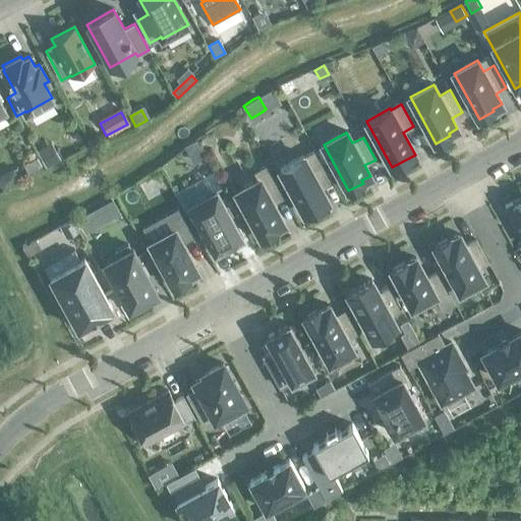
[(195,141),(183,148),(192,165),(205,158),(195,141)]
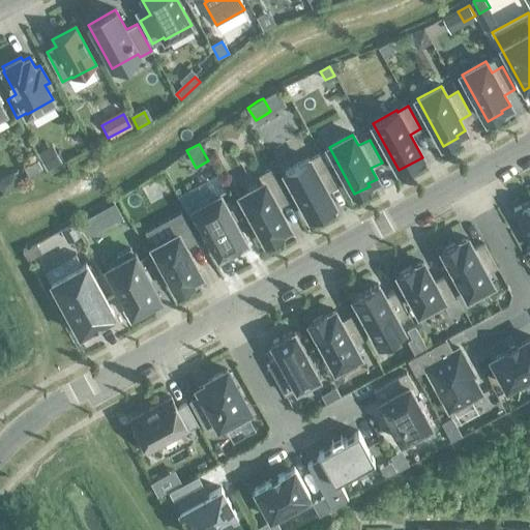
[(308,158),(285,171),(311,218),(333,205),(326,192),(337,186),(320,154),(310,160),(308,158)]
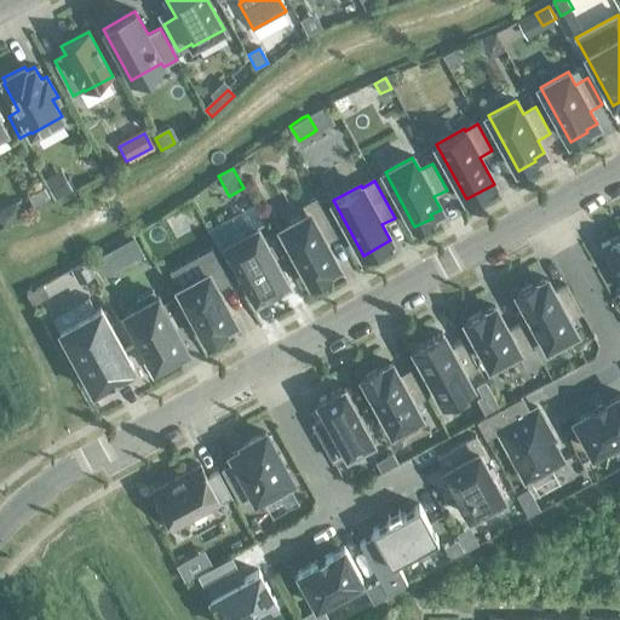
[(63,183),(47,190),(53,201),(69,191),(64,182),(63,183)]
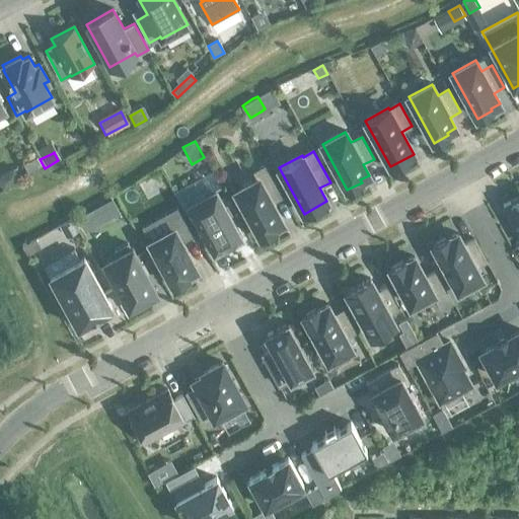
[(24,165),(22,166),(26,174),(39,168),(34,160),(24,165)]
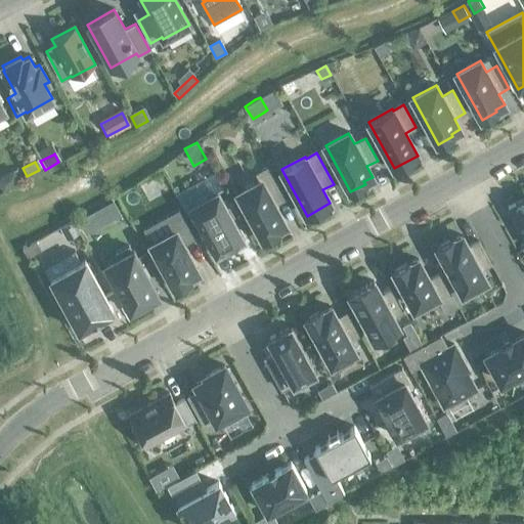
[(237,193),(263,239),(277,231),(276,229),(286,224),(274,205),(285,199),(268,168),(256,174),(260,181),(237,193)]
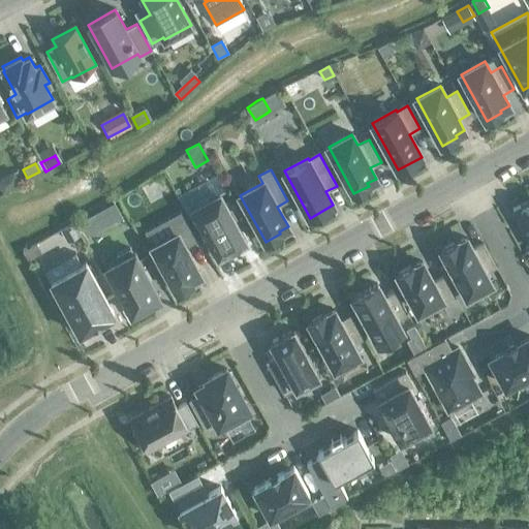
[(245,241),(220,194),(192,209),(218,256),(245,241)]
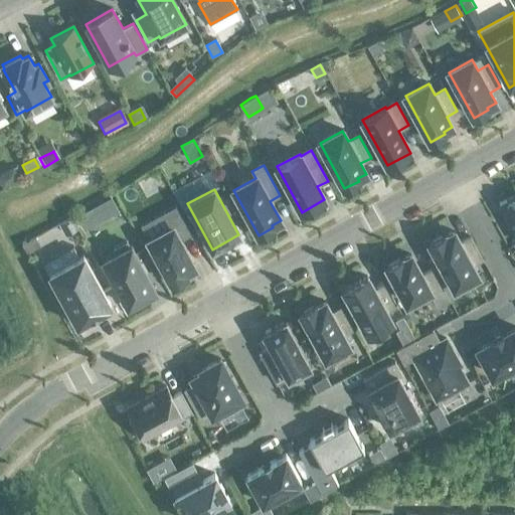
[(501,203),(499,204),(501,206),(514,231),(514,195),(501,203)]
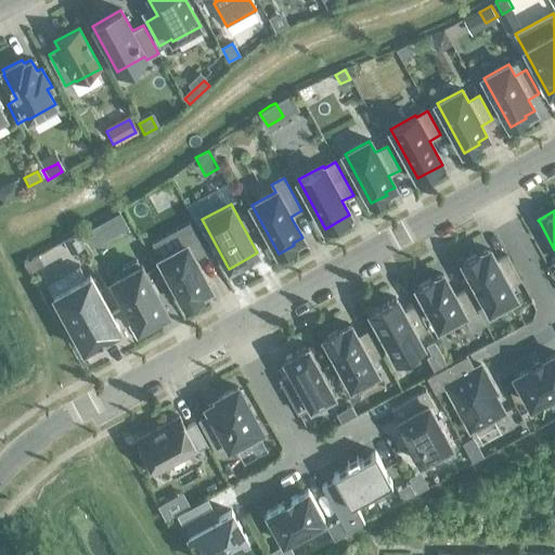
[(84,231),(82,231),(90,245),(104,237),(95,223),(84,231)]
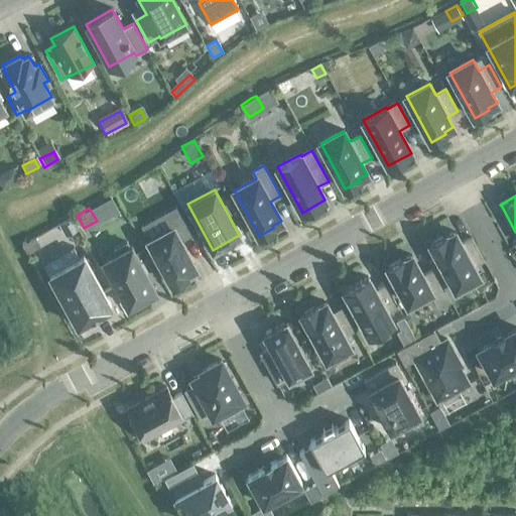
[(171,229),(149,241),(172,283),(187,275),(185,273),(195,268),(180,241),(191,235),(179,213),(167,220),(171,229)]
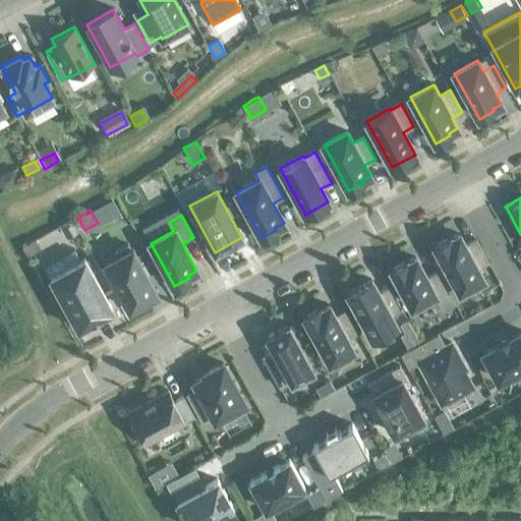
[(71,221),(61,227),(66,237),(68,236),(76,231),(71,221)]
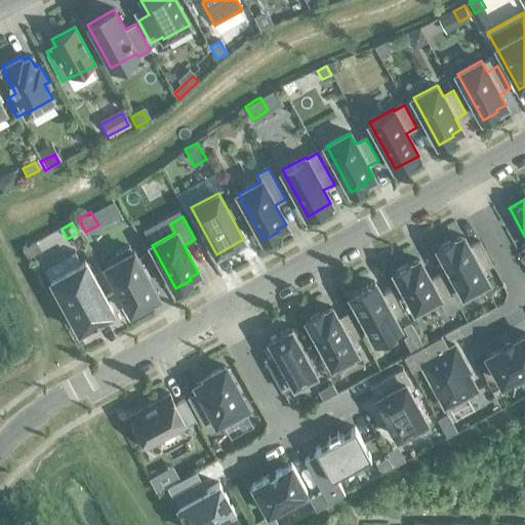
[(452,239),(438,247),(463,294),(487,281),(481,271),(491,265),(479,242),(469,248),(462,237),(454,242),(452,239)]
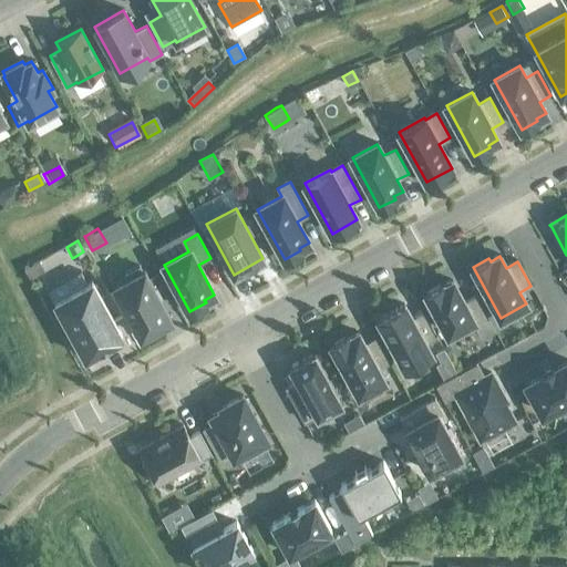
[(32,264),(24,268),(29,277),(30,276),(38,272),(32,264)]
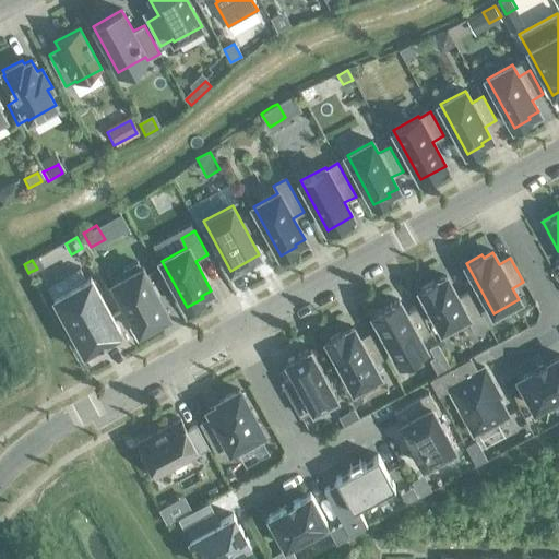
[(152,284),(142,266),(140,268),(138,263),(123,271),(126,275),(111,283),(139,333),(142,331),(142,332),(158,322),(157,322),(169,316),(158,296),(152,284)]
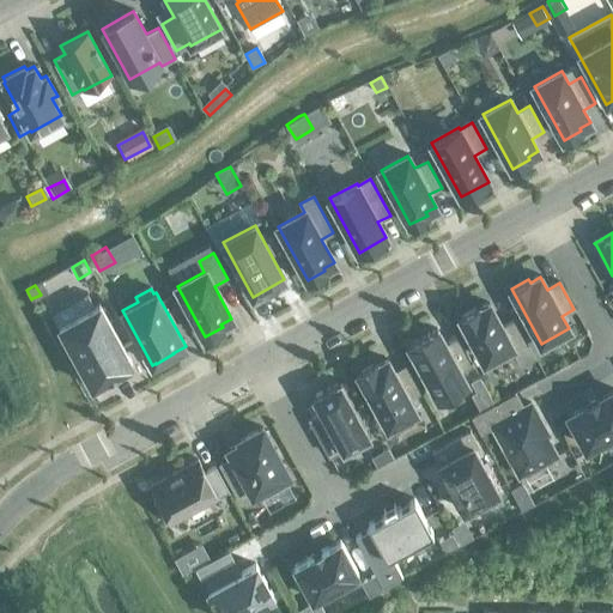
[(87,295),(54,314),(60,326),(59,327),(92,387),(105,380),(107,380),(108,378),(116,374),(116,375),(119,374),(119,372),(133,365),(99,304),(95,307),(87,295)]
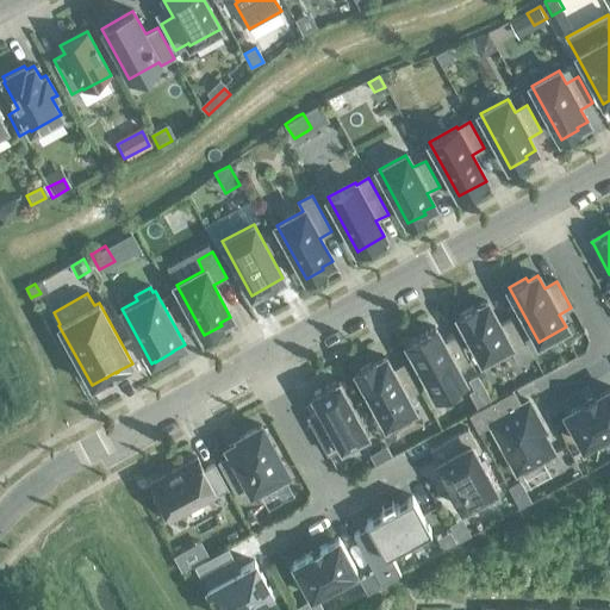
[(475,306),(459,316),(483,359),(508,346),(518,363),(531,356),(512,319),(499,327),(486,303),(477,309),(475,306)]
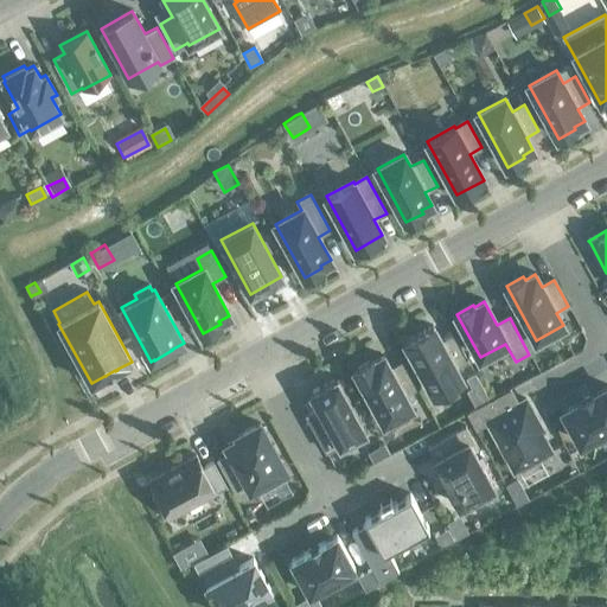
[(433,326),(406,342),(435,395),(461,381),(455,368),(467,362),(453,336),(441,342),(433,326)]
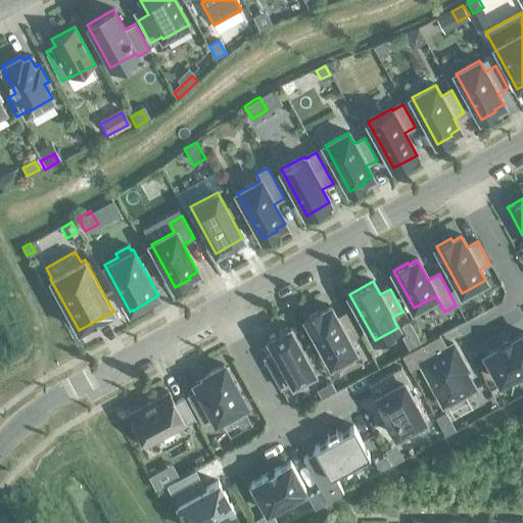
[(320,310),(305,318),(331,364),(354,351),(348,340),(359,335),(346,313),(336,318),(330,307),(322,313),(320,310)]
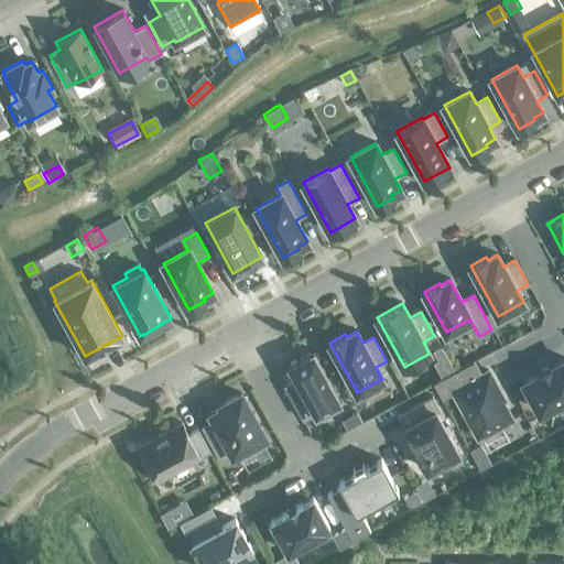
[(296,380),(284,386),(297,411),(310,404),(315,415),(340,402),(314,354),(313,351),(312,353),(299,360),(299,359),(296,360),(297,360),(290,365),(288,366),(289,367),(296,380)]
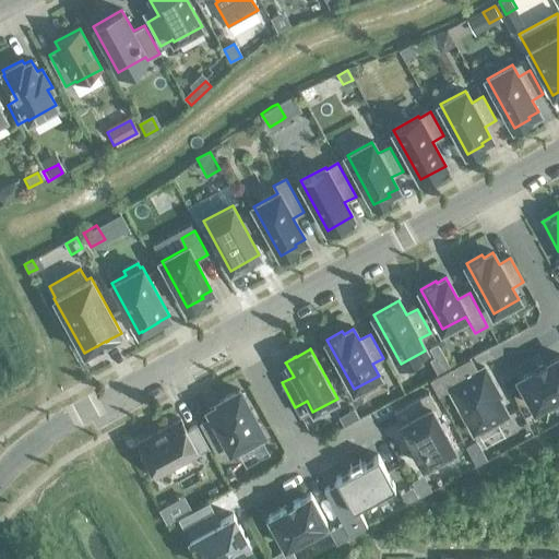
[(534,371),(519,380),(535,408),(558,394),(558,357),(547,365),(547,364),(533,371),(534,371)]
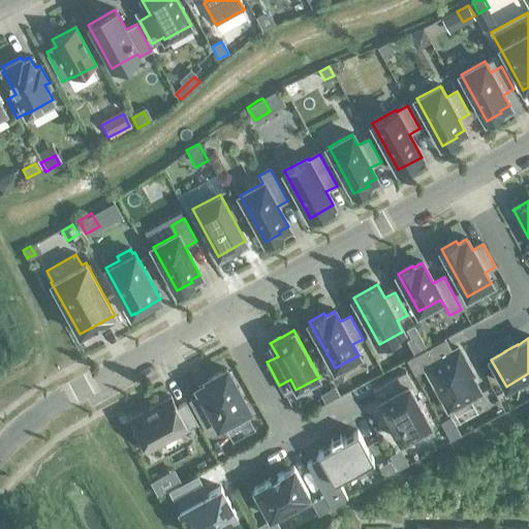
[(448,411),(479,394),(470,376),(472,375),(459,349),(437,361),(430,348),(407,361),(415,374),(426,369),(448,411)]
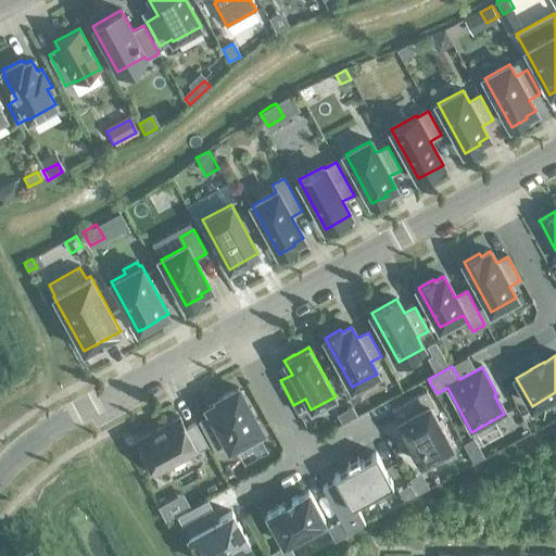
[(260,436),(257,432),(261,430),(238,388),(217,400),(218,402),(207,407),(212,415),(199,421),(216,453),(228,446),(229,447),(243,440),(245,443),(260,436)]
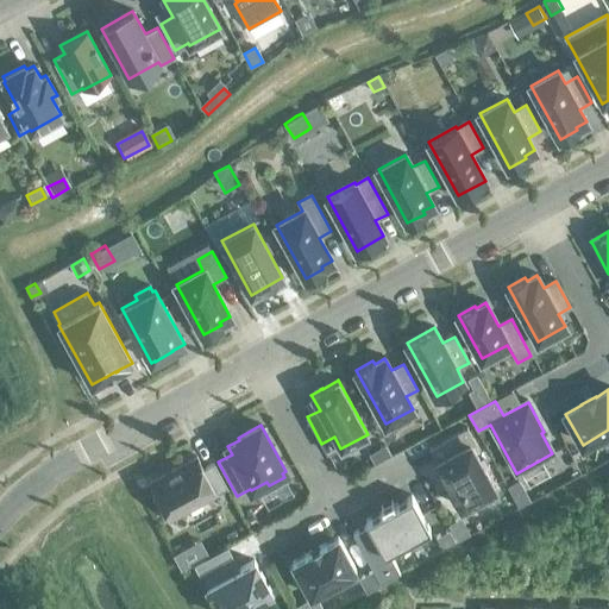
[(468,428),(443,443),(449,454),(435,463),(445,479),(451,491),(452,491),(460,508),(495,489),(471,445),(475,443),(468,428)]
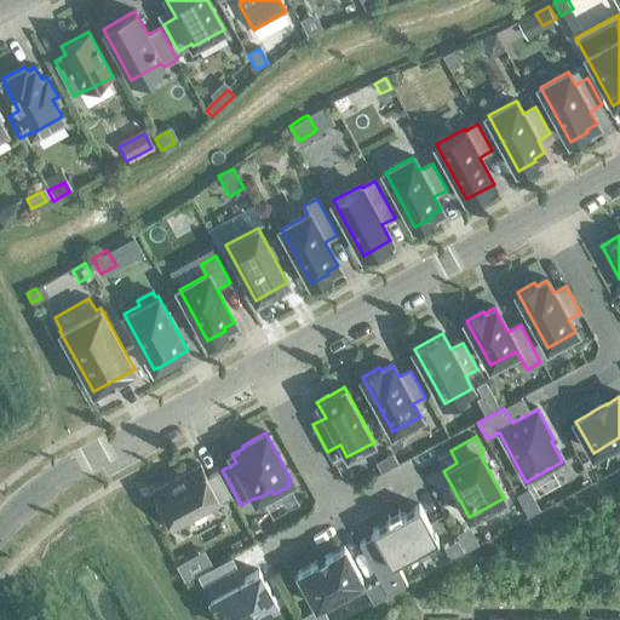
[(388,455),(386,457),(392,466),(397,463),(392,453),(388,455)]
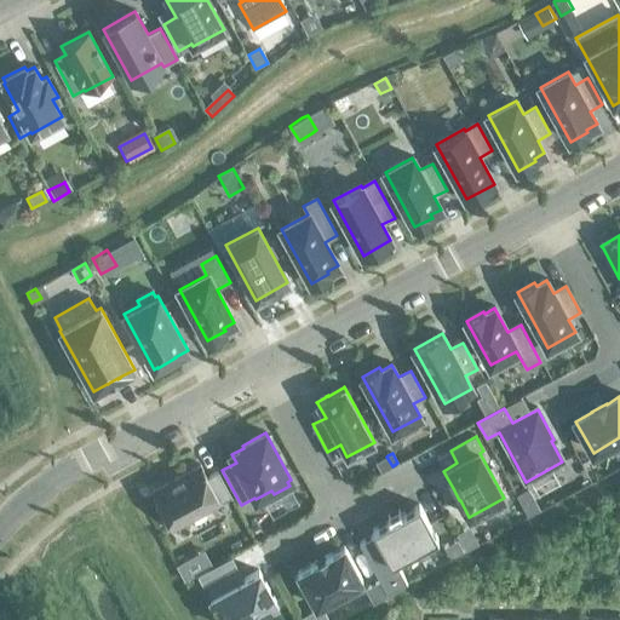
[(200,466),(151,492),(172,529),(220,503),(219,501),(230,495),(217,471),(206,477),(200,466)]
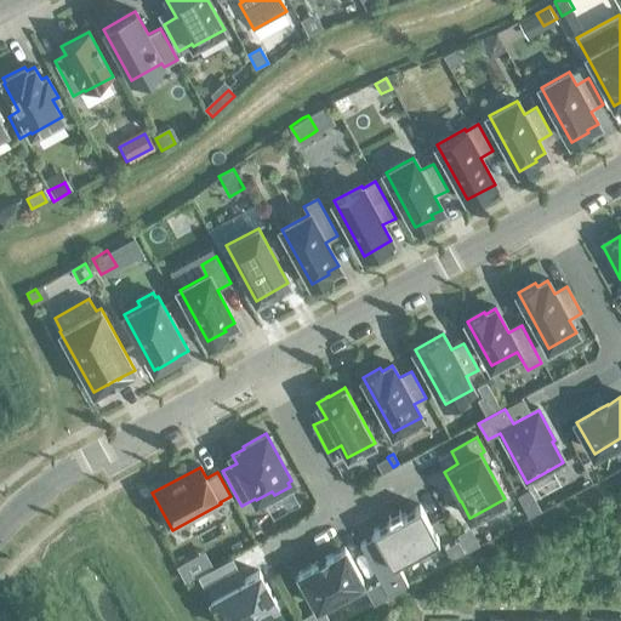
[(536,500),(525,506),(530,516),(531,514),(541,510),(536,500)]
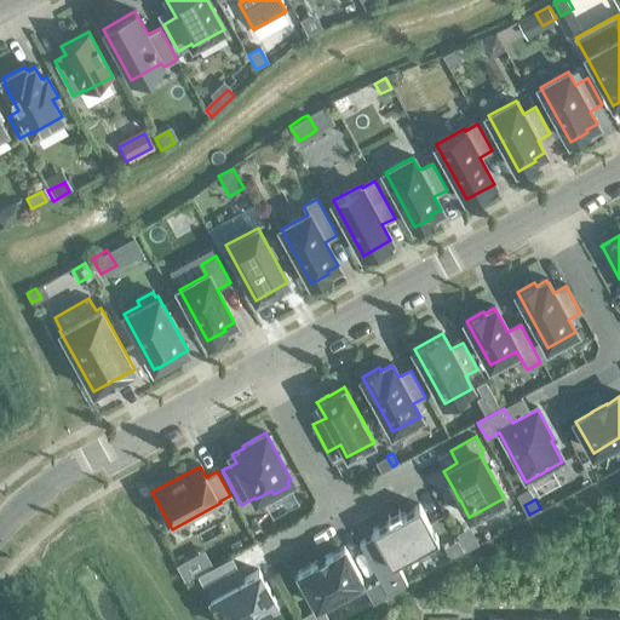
[(374,537),(360,544),(386,595),(407,584),(396,563),(437,540),(419,506),(373,532),(374,537)]
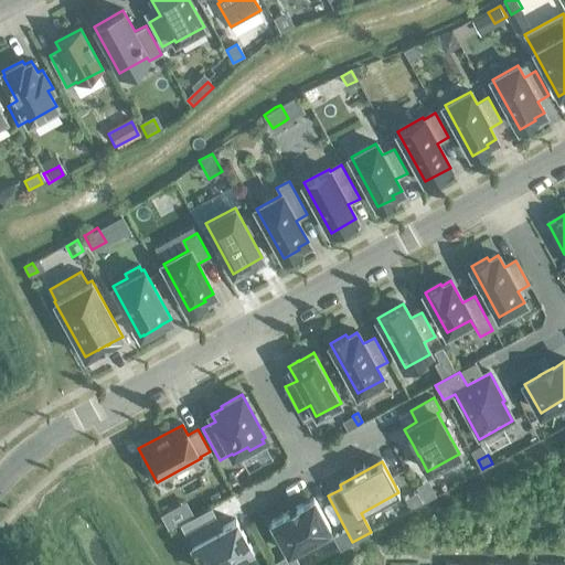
[(414,509),(424,503),(417,492),(407,498),(414,509)]
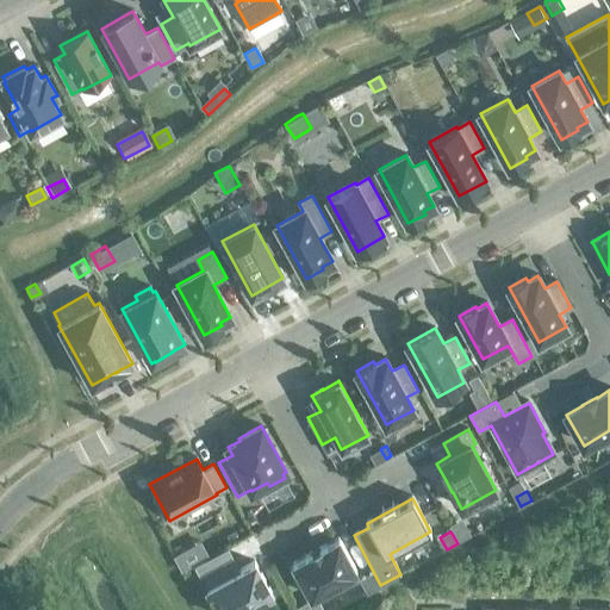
[(298,584),(303,583),(311,597),(358,572),(338,539),(322,548),(322,547),(309,554),(309,555),(293,564),(294,567),(291,570),(298,584)]
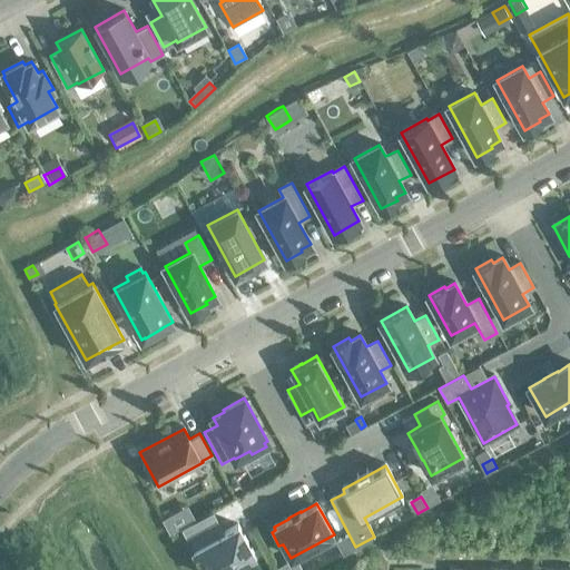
[(187,508),(161,521),(169,536),(195,521),(187,508)]
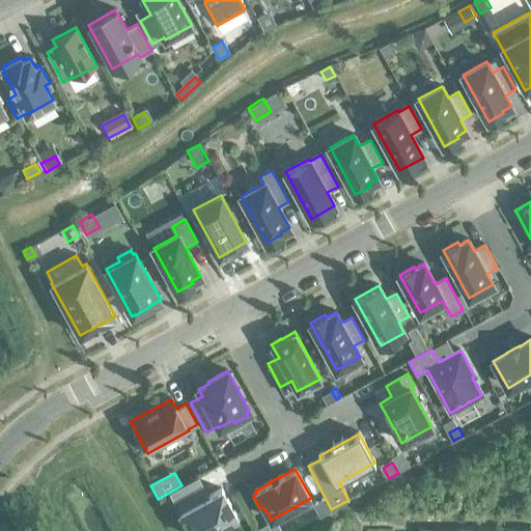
[(221,490),(200,501),(194,491),(174,501),(190,530),(210,530),(236,516),(221,490)]
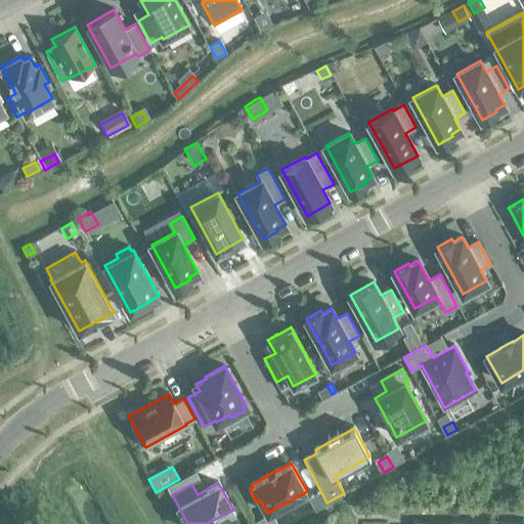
[(320,492),(310,497),(316,510),(326,505),(320,492)]
